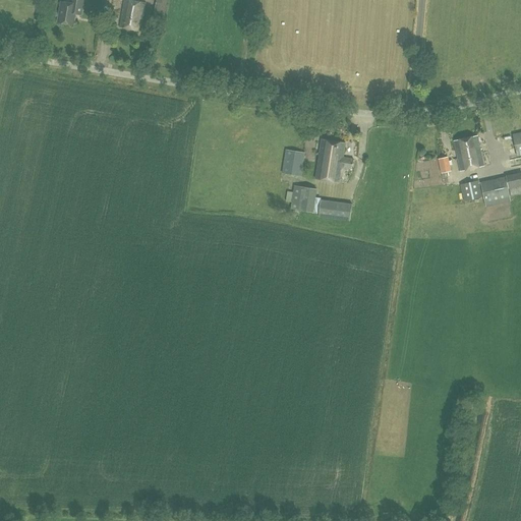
[(83,0),(71,0),(70,4),(61,2),(58,22),(74,25),(75,14),(81,15),(83,0)]
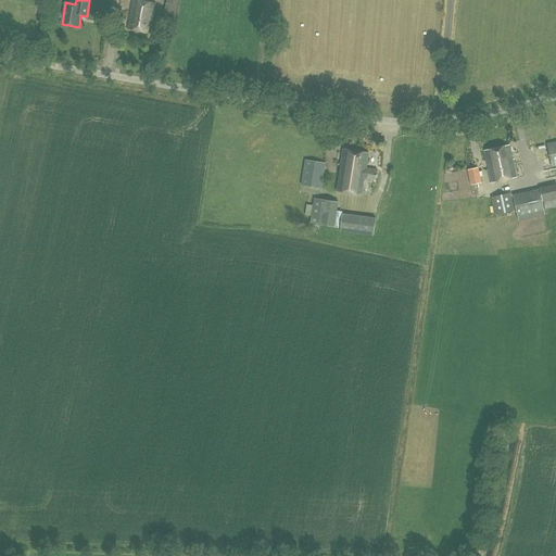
[(131,0),(127,29),(150,33),(155,3),(138,0),(131,0)]
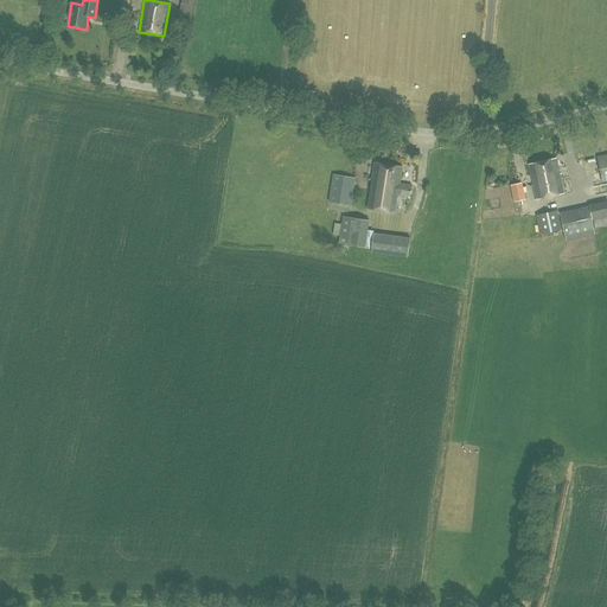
[(181,0),(178,21),(191,25),(195,0),(181,0)]
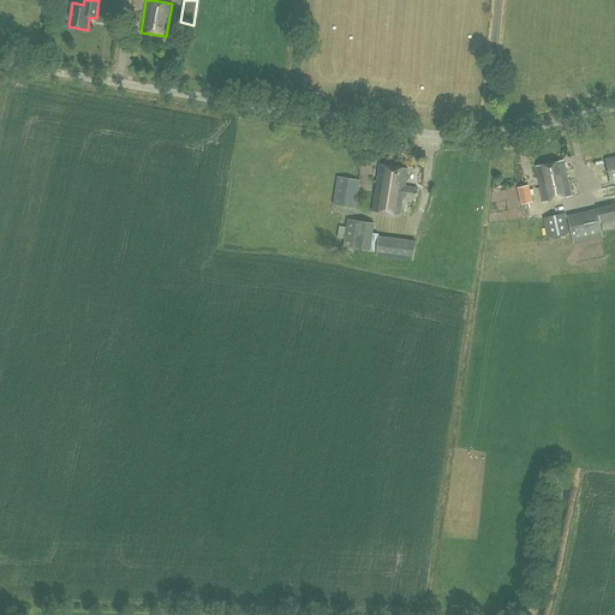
[(139,22),(131,19),(129,30),(137,33),(139,22)]
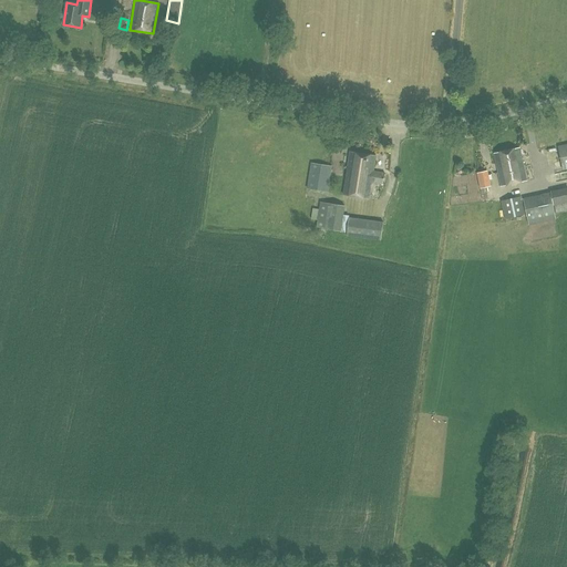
[(521,148),(494,154),(501,186),(527,181),(521,148)]
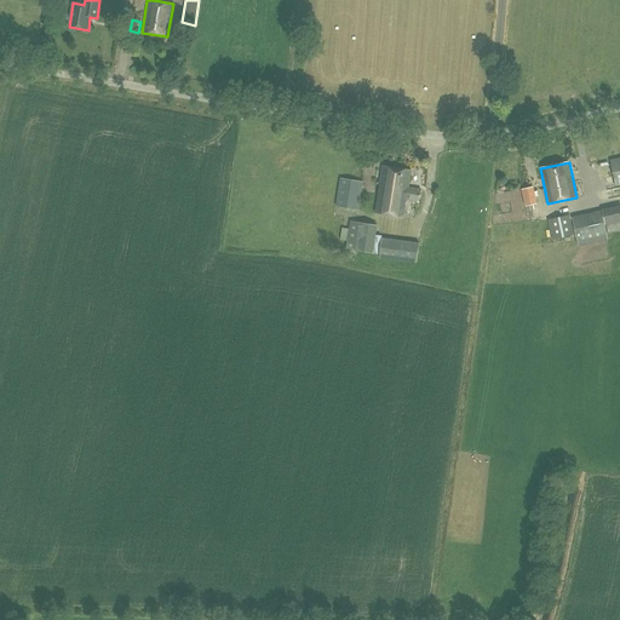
[(383,166),(375,212),(403,217),(407,200),(419,201),(422,189),(408,188),(412,171),(383,166)]
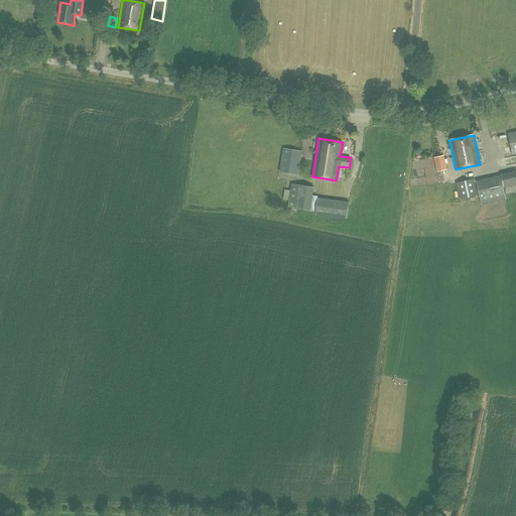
[(301,151),(283,148),(280,171),(298,174),(301,151)]
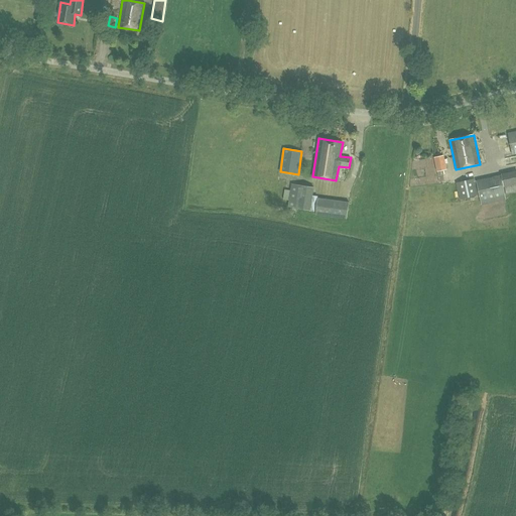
[(437,171),(439,182),(444,181),(442,170),(447,170),(443,155),(434,157),(437,171)]
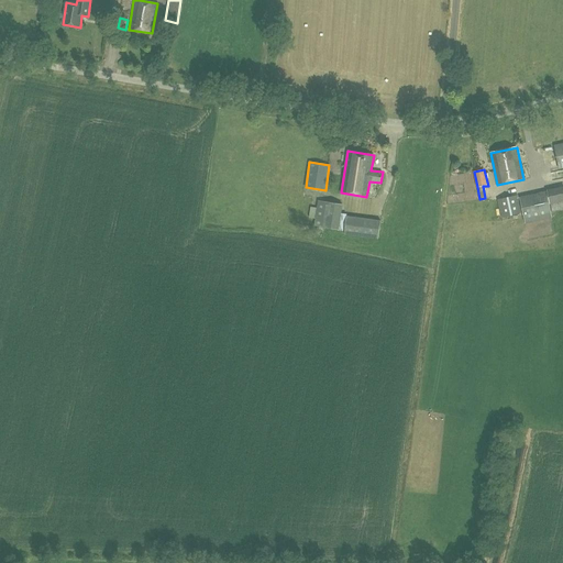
[(547,191),(520,197),(523,212),(526,223),(552,218),(552,211),(562,209),(562,186),(545,190),(547,191)]
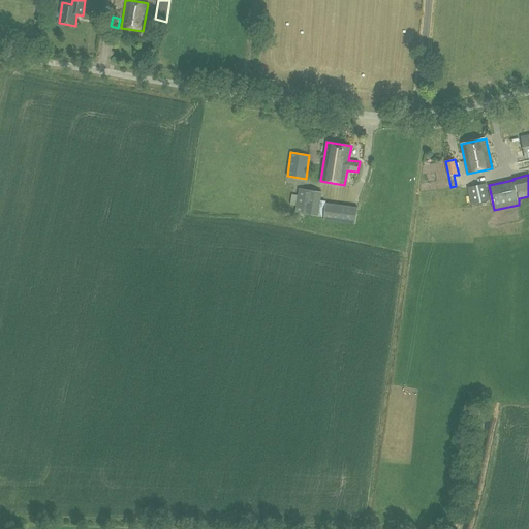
[(487,183),(467,188),(471,205),(491,200),(487,183)]
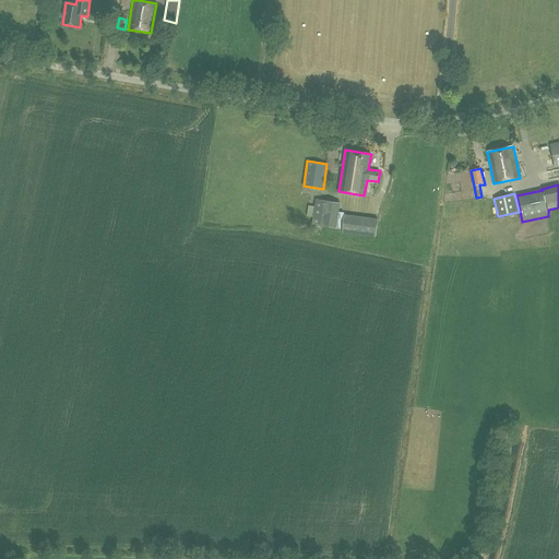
[(345,212),(340,212),(341,203),(316,199),(312,225),(336,228),(335,229),(342,229),(342,234),(377,238),(379,218),(345,214),(345,212)]
